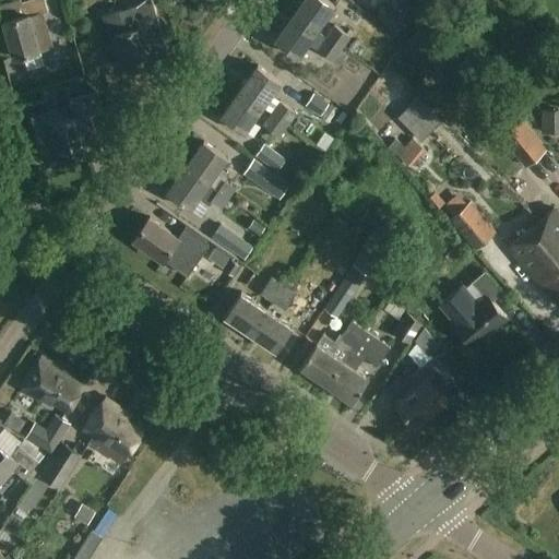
[(48,12),(45,0),(31,0),(22,3),(25,15),(3,22),(14,58),(52,47),(44,14),(48,12)]
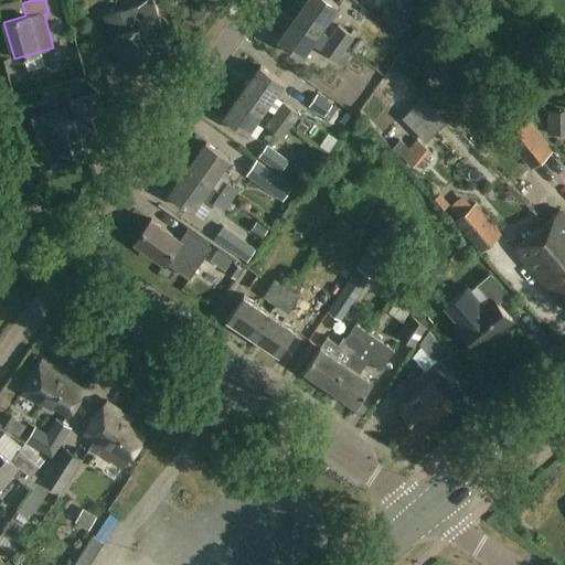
[(307,0),(297,16),(320,32),(339,7),(329,0),(307,0)]
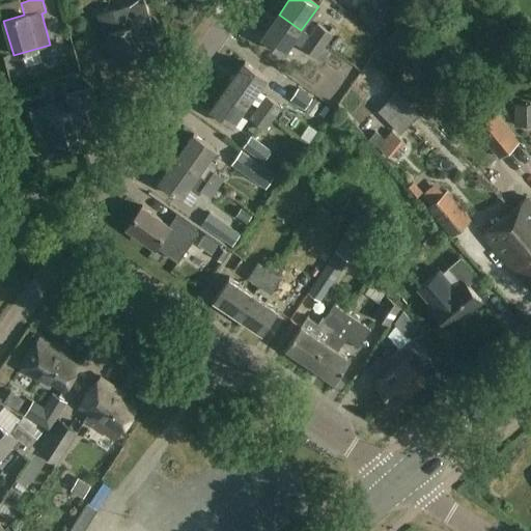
[(151,31),(143,3),(130,7),(100,16),(105,34),(112,32),(122,65),(146,58),(139,35),(151,31)]
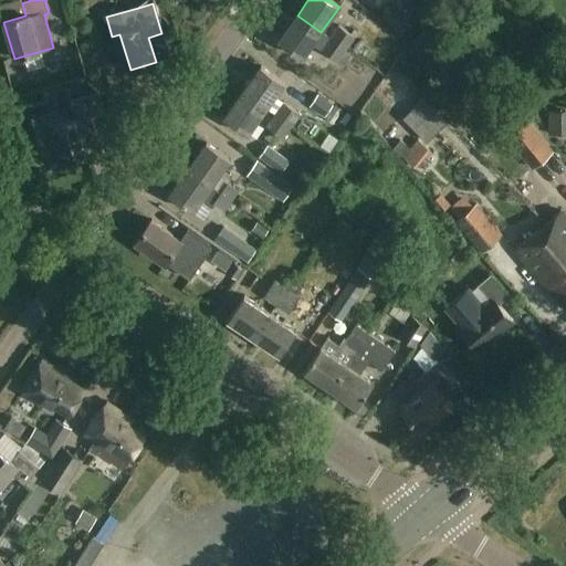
[(321,32),(297,16),(279,41),(303,58),(321,32)]
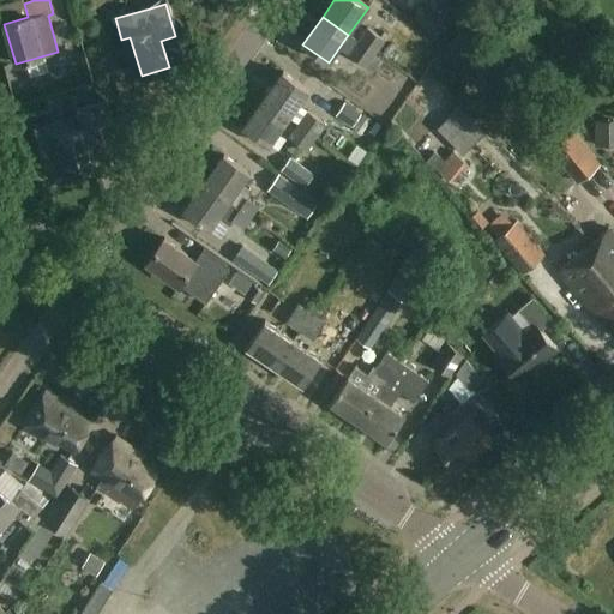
[(357,41),(377,54),(386,41),(367,28),(357,41)]
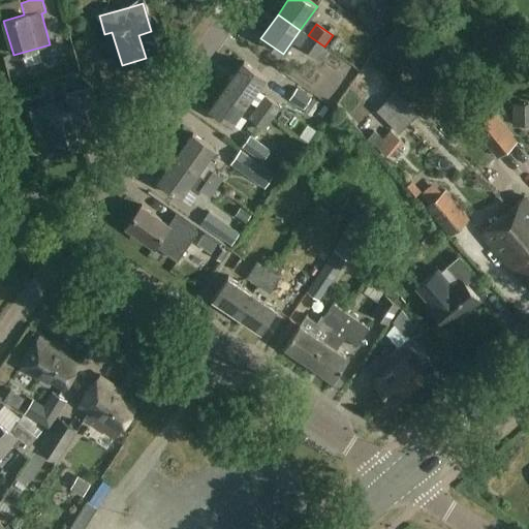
[(391,40),(403,62),(416,54),(404,32),(391,40)]
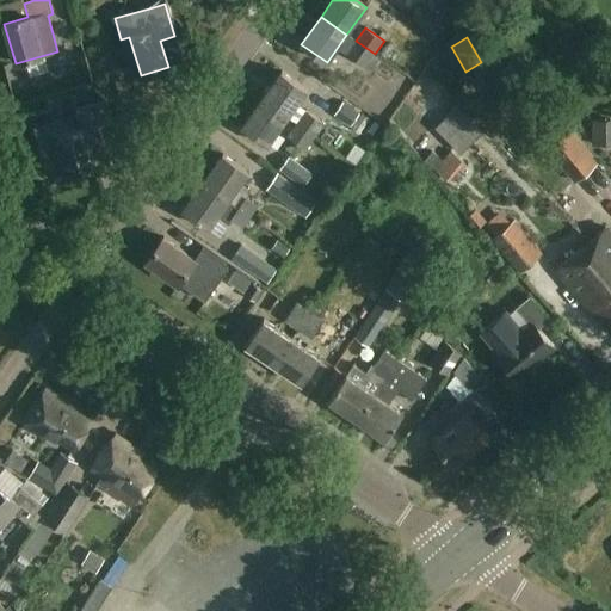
[(356,41),(347,54),(366,68),(375,54),(356,41)]
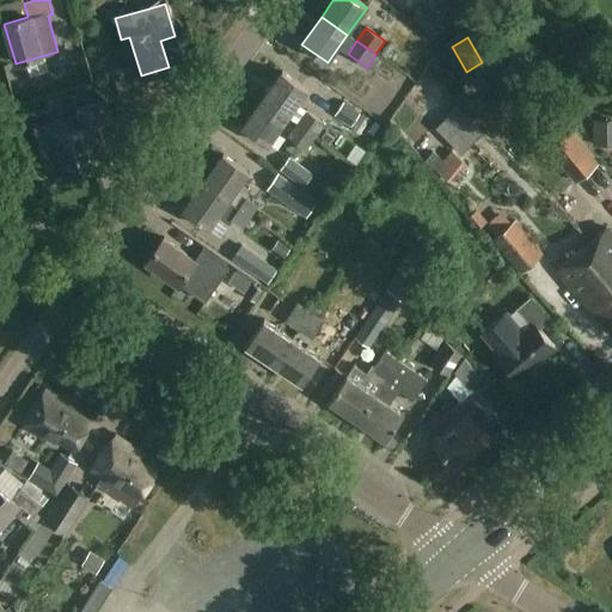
[(263,99),(288,118),(308,90),(282,72),(263,99)]
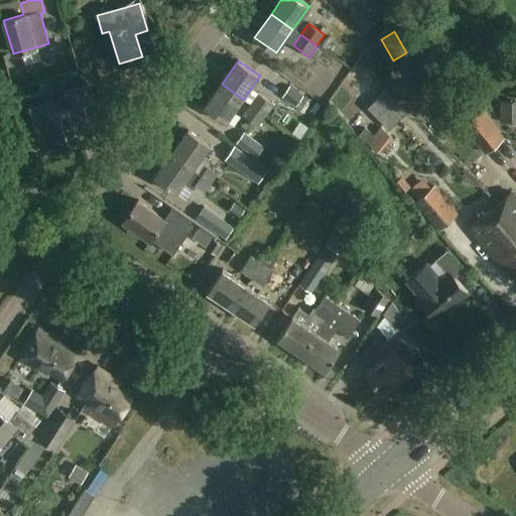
[(226,123),(243,100),(222,84),(205,108),(226,123)]
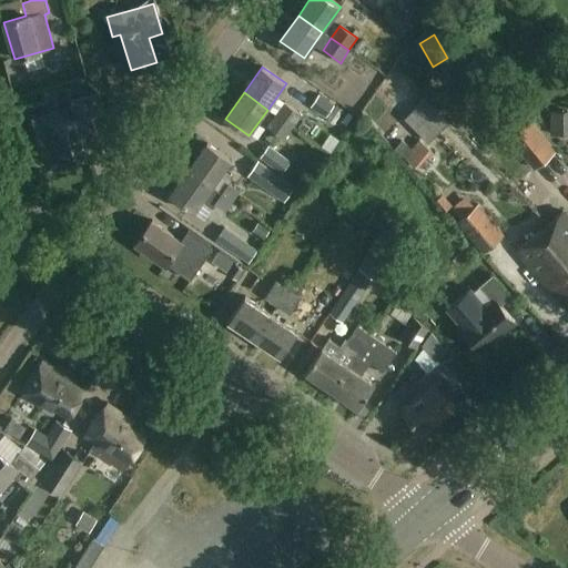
[(38,115),(52,168),(90,156),(85,140),(98,137),(95,128),(93,119),(104,115),(99,93),(87,97),(71,102),(72,105),(38,115)]
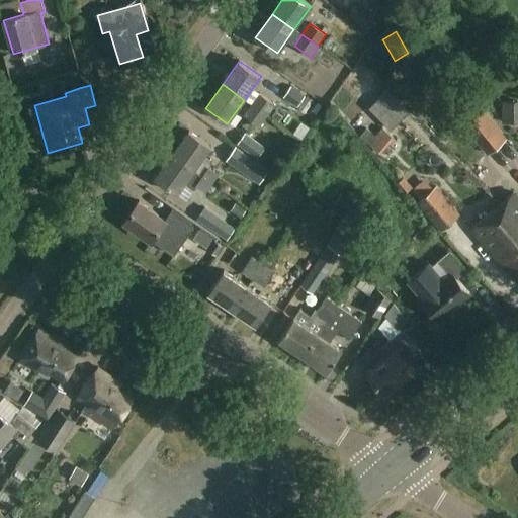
[(289,87),(281,99),(296,108),(305,96),(289,87)]
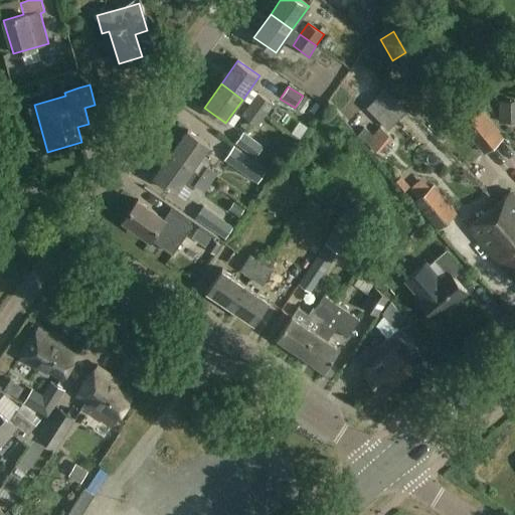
[(406,113),(385,91),(367,108),(388,130),(406,113)]
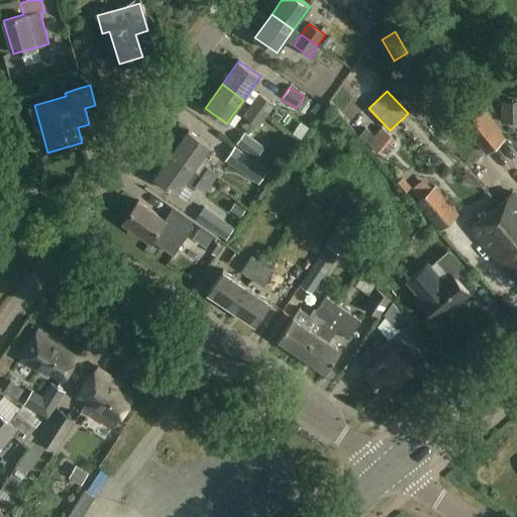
[(251,105),(268,116),(275,105),(260,94),(251,105)]
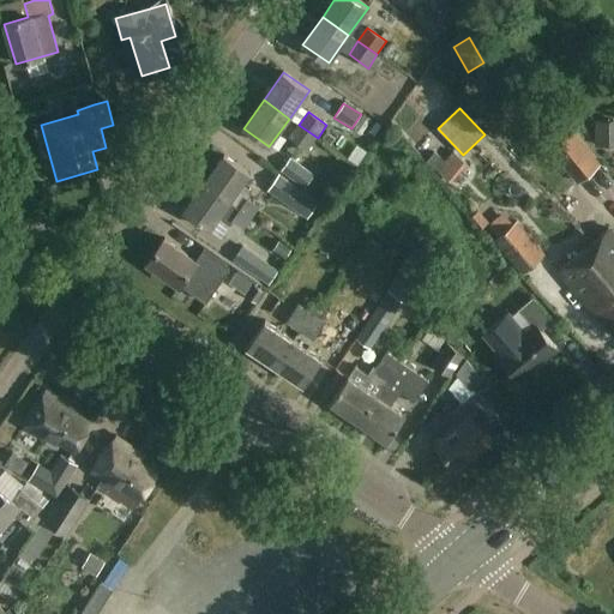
[(318,138),(299,125),(289,138),(308,151),(318,138)]
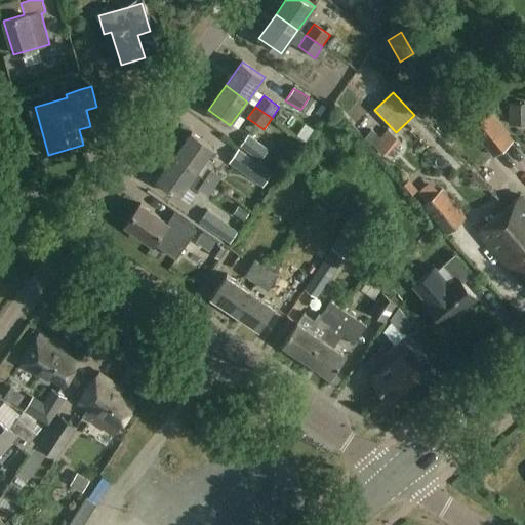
[(513,142),(486,110),(469,125),(494,157),(513,142)]
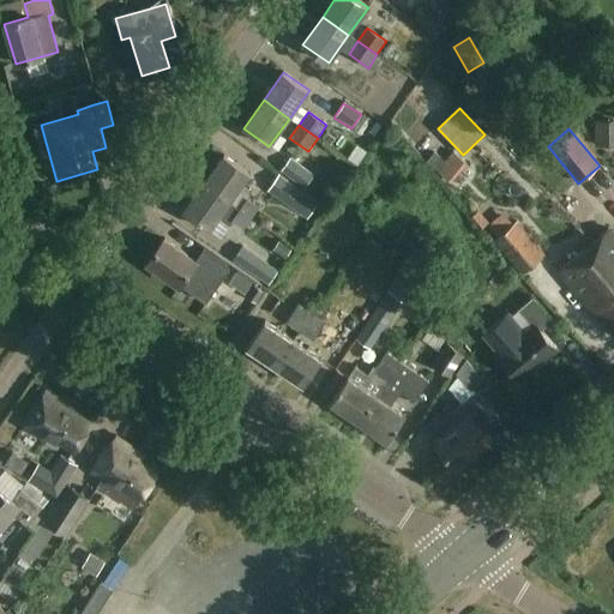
[(468,164),(452,152),(438,172),(452,182),(468,164)]
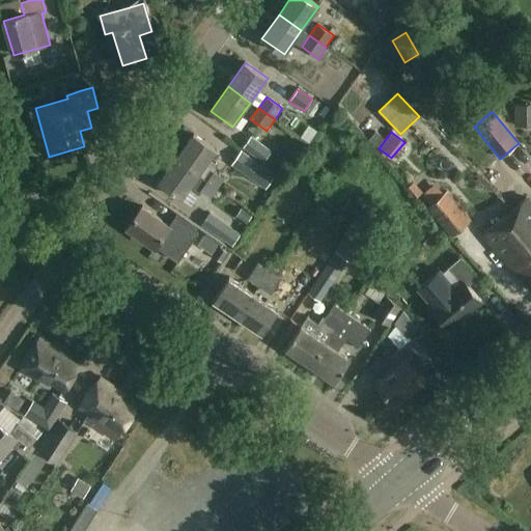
[(177,158),(219,188),(224,180),(214,172),(218,167),(208,161),(217,149),(194,134),(177,158)]
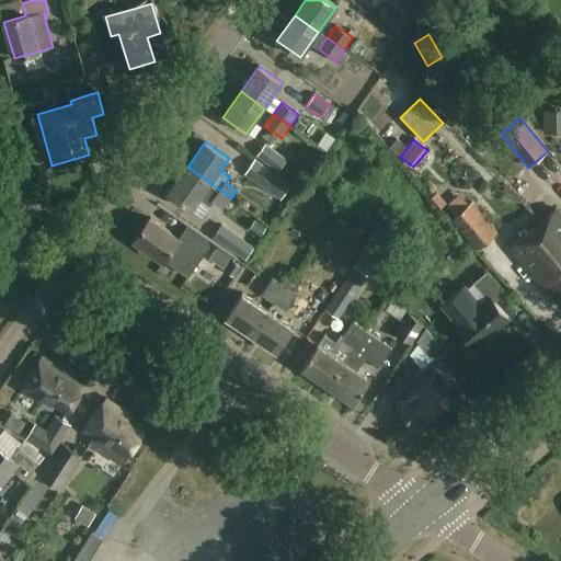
[(288,159),(266,144),(256,157),(279,172),(288,159)]
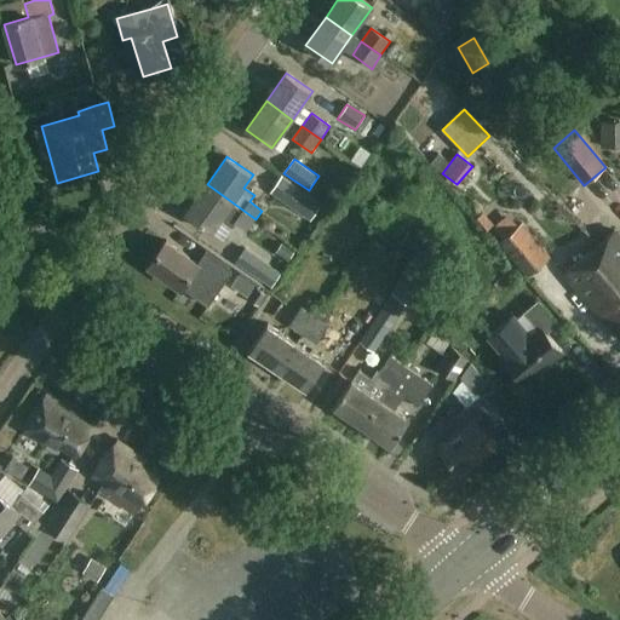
[(322,204),(283,176),(271,191),(310,220),(322,204)]
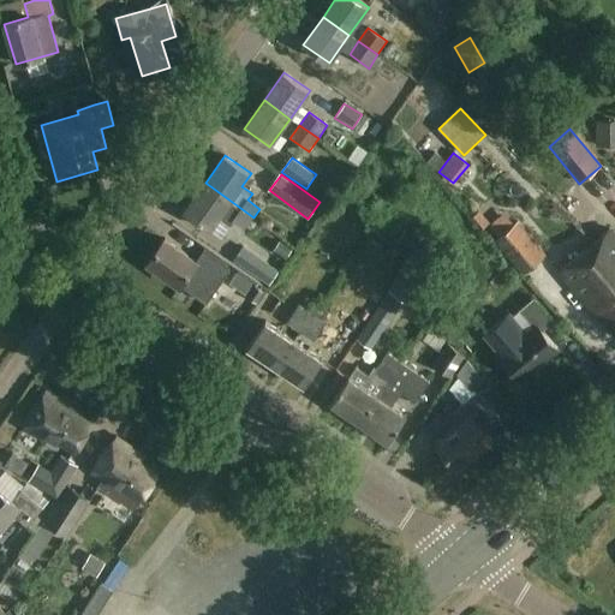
[(254,218),(206,183),(185,212),(212,230),(220,218),(231,225),(234,221),(245,228),(254,218)]
